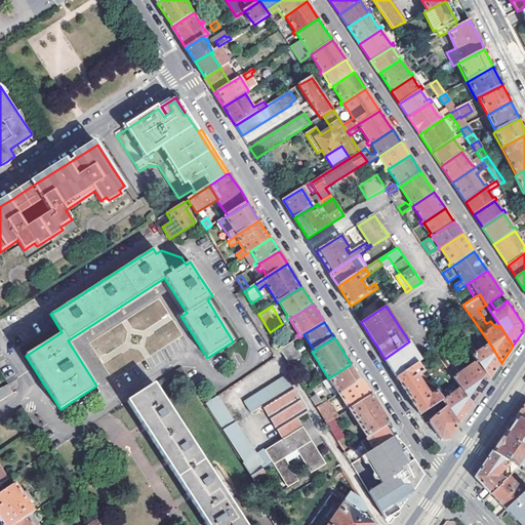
[(409,341),(385,359),(394,373),(397,378),(419,363),(422,361),(409,341)]
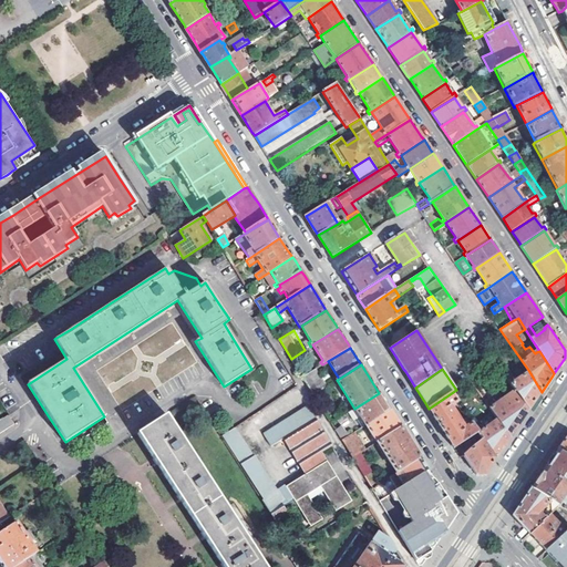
[(303,378),(313,394),(325,388),(315,370),(303,378)]
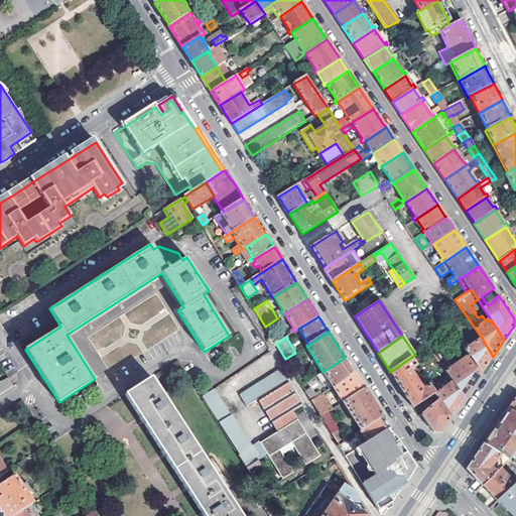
[(493,357),(481,337),(465,350),(469,355),(482,374),(484,370),(492,359),(493,357)]
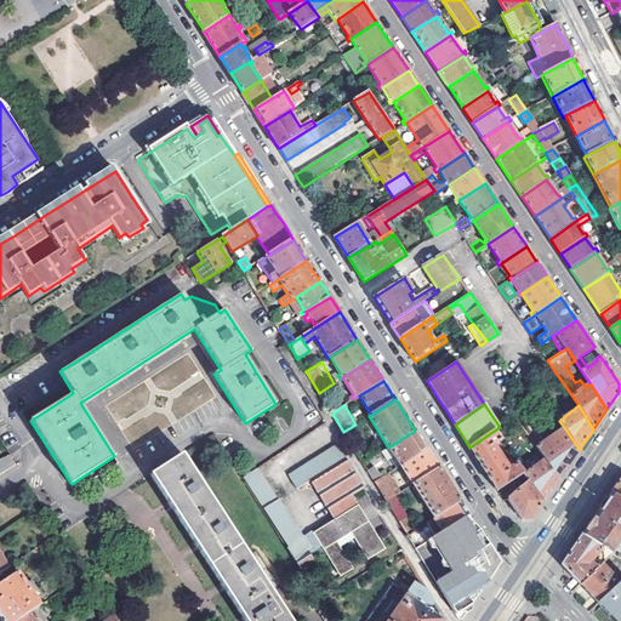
[(114,451),(126,445),(119,427),(107,433),(114,451)]
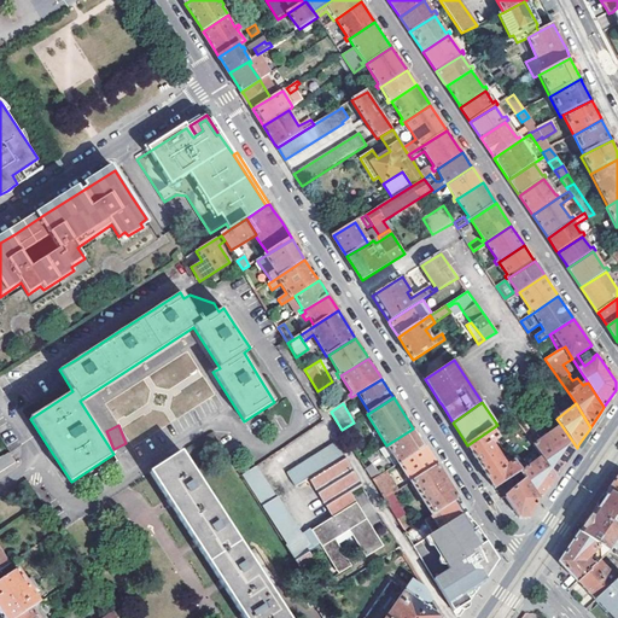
[(543,456),(557,476),(569,460),(577,448),(561,425),(535,444),(543,456)]
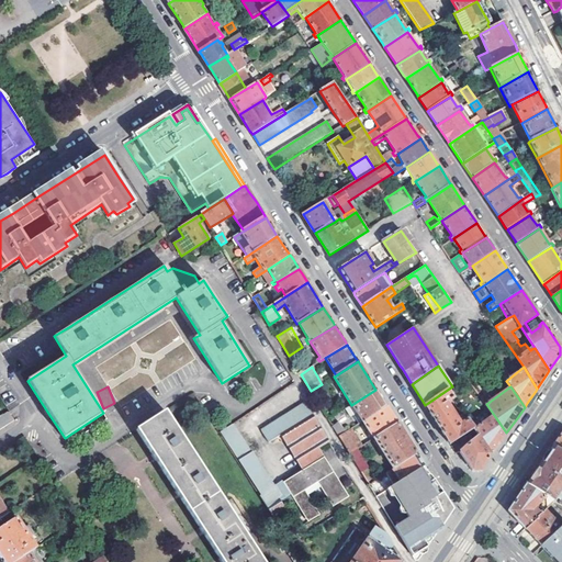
[(438,425),(450,446),(468,434),(474,428),(468,419),(460,424),(446,402),(453,396),(449,389),(425,405),(438,425)]
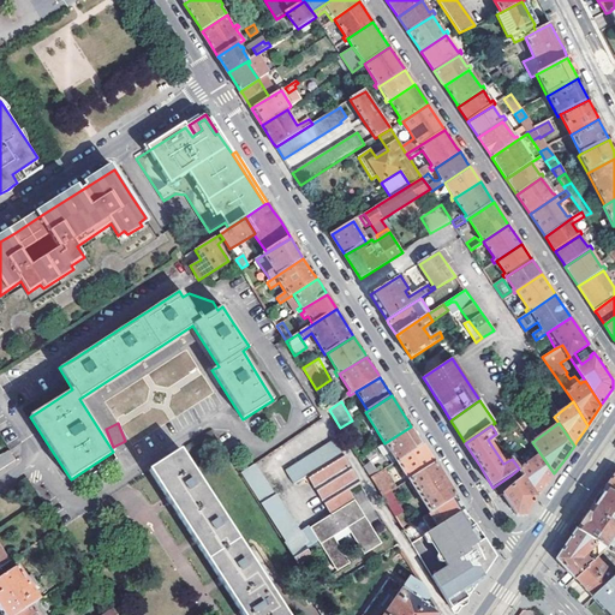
[(411,427),(384,443),(396,463),(424,446),(421,441),(411,427)]
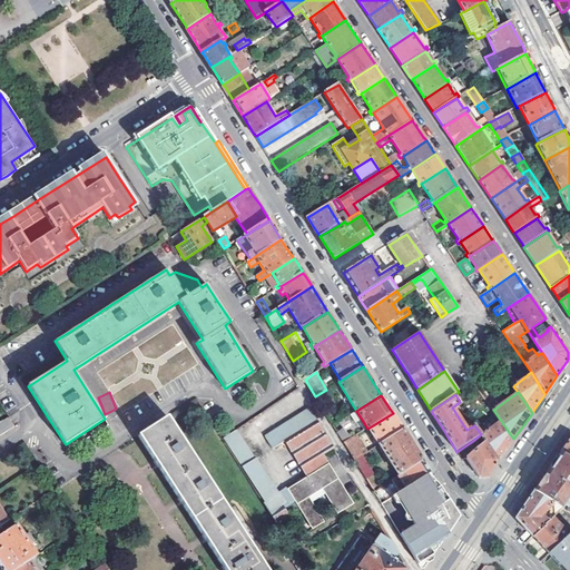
[(284,442),(305,478),(326,465),(322,457),(334,449),(310,410),(264,438),(272,450),(284,442)]
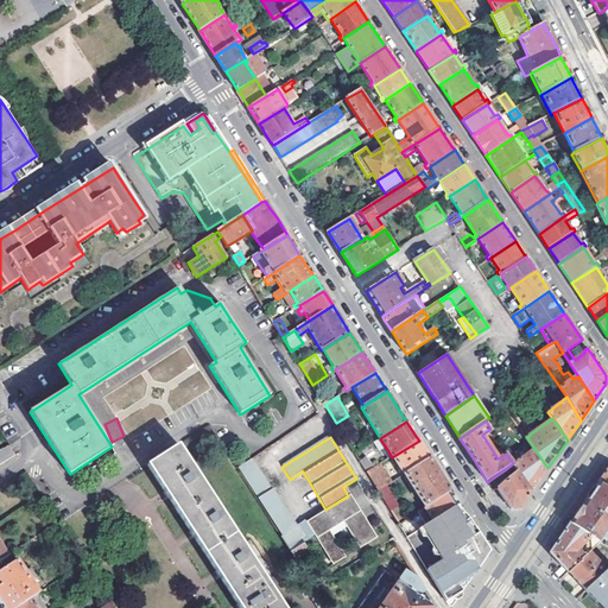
[(419,441),(392,457),(404,476),(406,475),(430,458),(428,454),(419,441)]
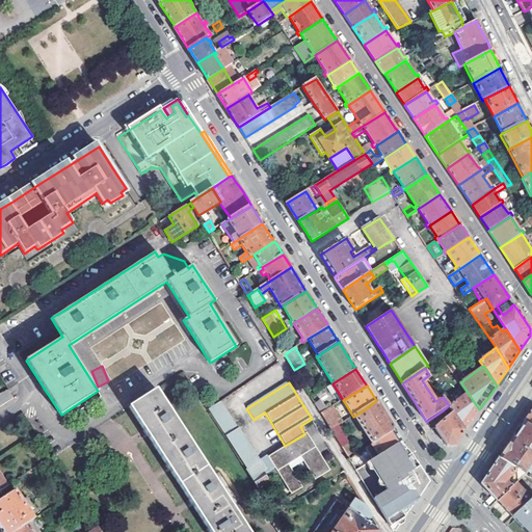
[(0,393),(0,406),(12,398),(6,390),(0,393)]
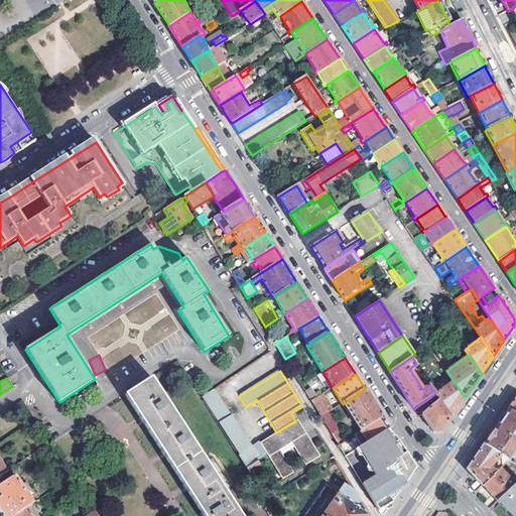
[(205,515),(204,515),(241,515),(154,378),(127,395),(142,419),(163,453),(185,487),(205,515)]
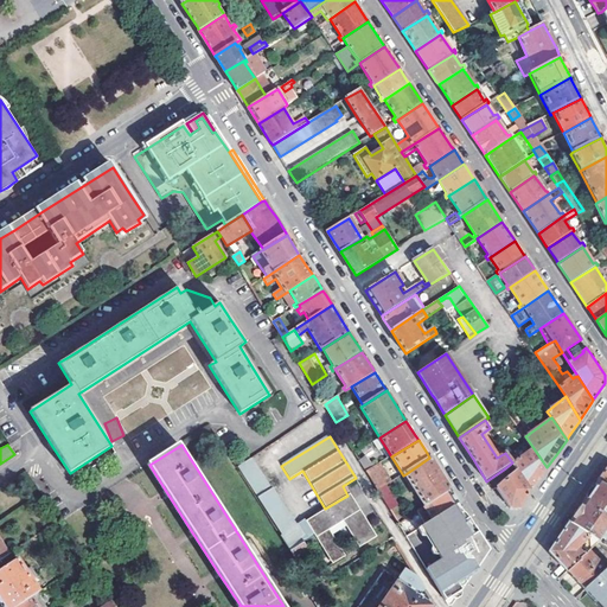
[(534,448),(512,462),(517,471),(531,491),(544,472),(547,467),(534,448)]
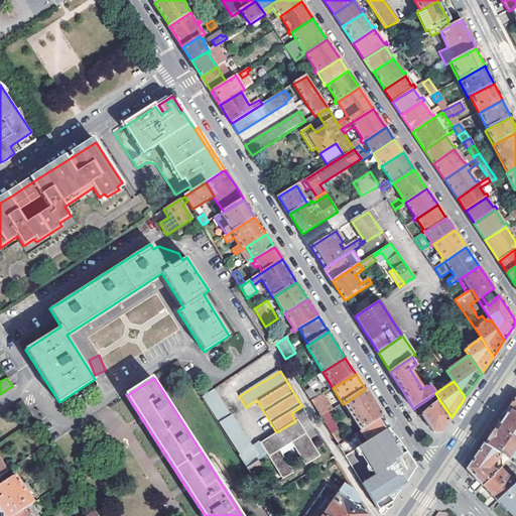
[(310,388),(305,391),(311,401),(317,398),(310,388)]
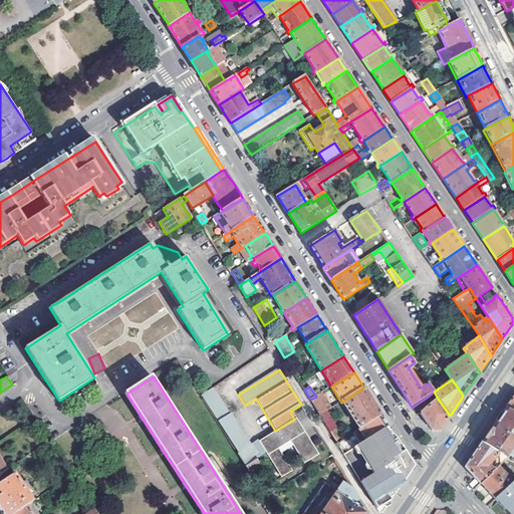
[(363,388),(343,402),(359,429),(381,416),(372,402),(363,388)]
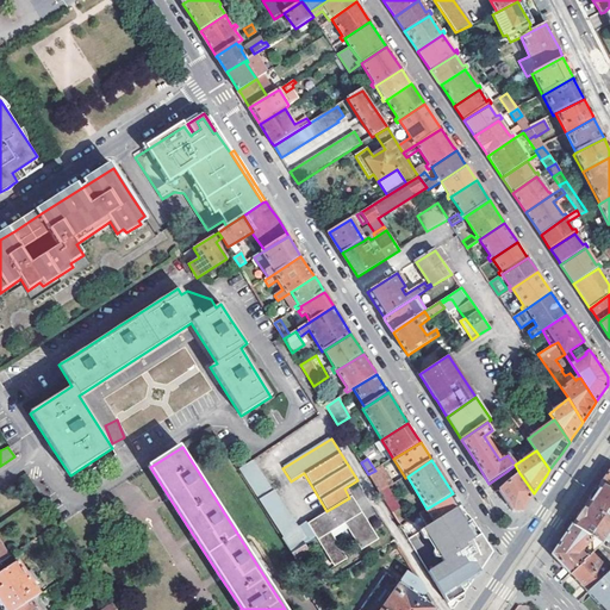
[(240,470),(299,565),(311,556),(304,545),(315,539),(306,524),(300,529),(291,528),(286,521),(288,520),(272,492),(271,493),(251,461),(240,470)]
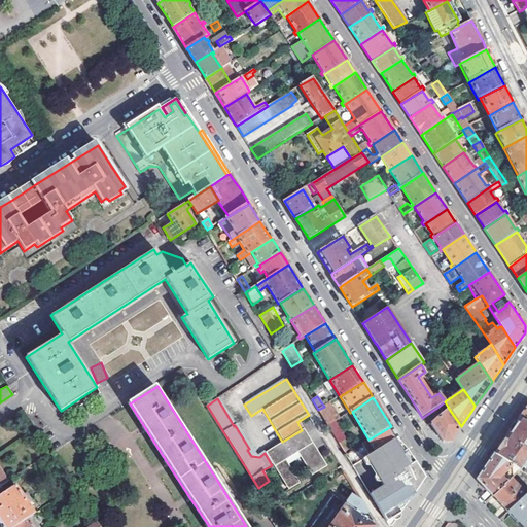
[(438,407),(444,414),(449,409),(445,401),(438,407)]
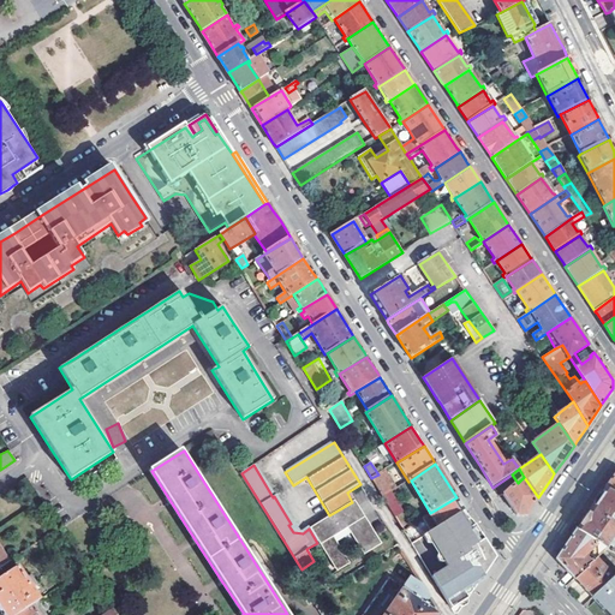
[(371,478),(383,497),(395,490),(384,471),(378,475),(371,478)]
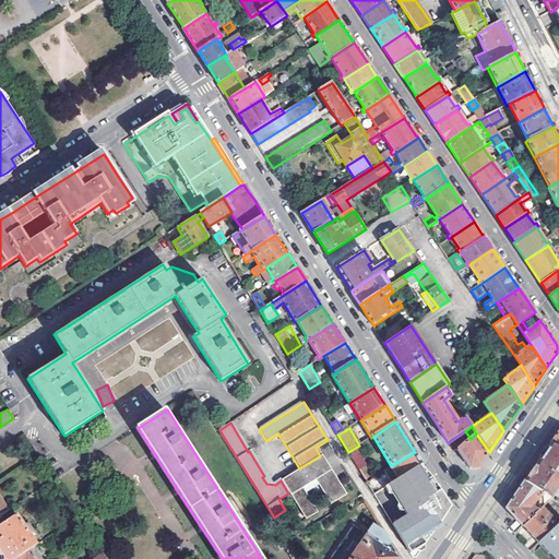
[(471,439),(458,451),(470,468),(474,468),(478,470),(487,455),(489,452),(476,433),(471,439)]
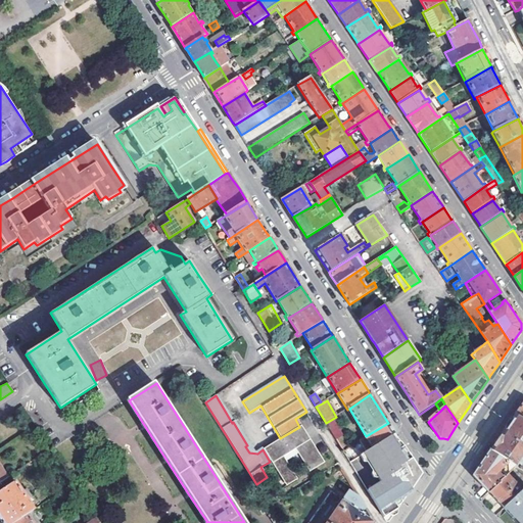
[(522,421),(515,416),(513,420),(506,430),(503,433),(522,446),(522,421)]
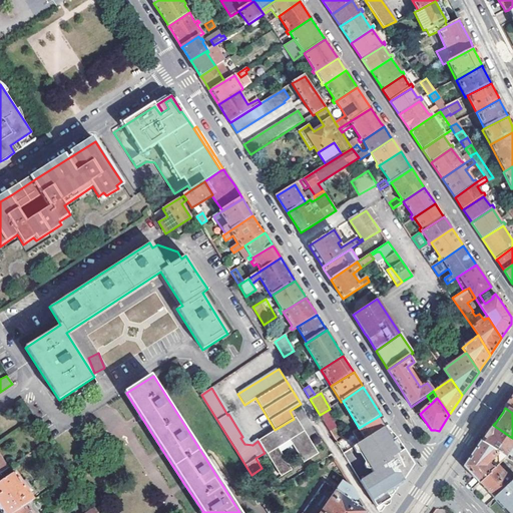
[(359,428),(353,432),(360,443),(388,425),(386,423),(381,415),(359,428)]
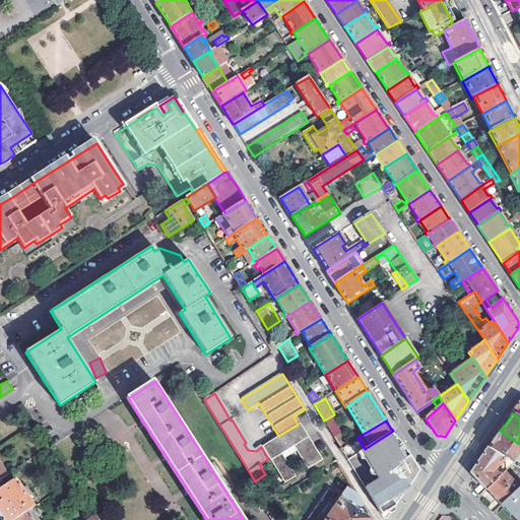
[(322,459),(298,425),(278,436),(261,447),(268,459),(279,477),(290,470),(280,454),(294,446),(308,468),(322,459)]
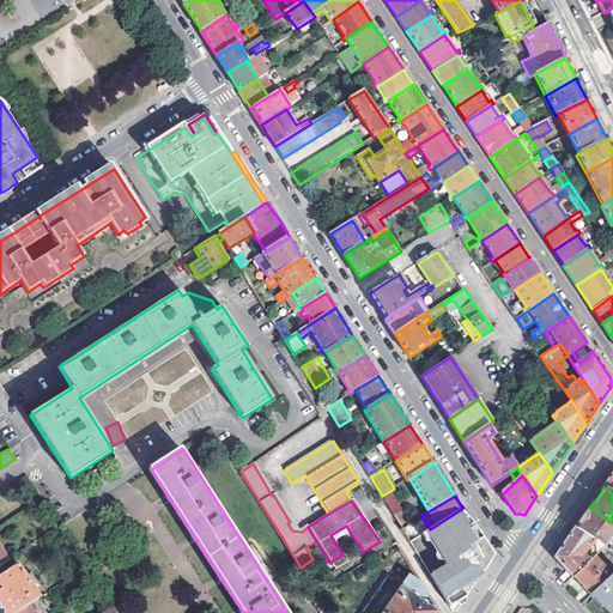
[(410,541),(450,606),(467,596),(465,594),(462,590),(471,586),(479,581),(495,558),(463,508),(430,529),(410,541)]
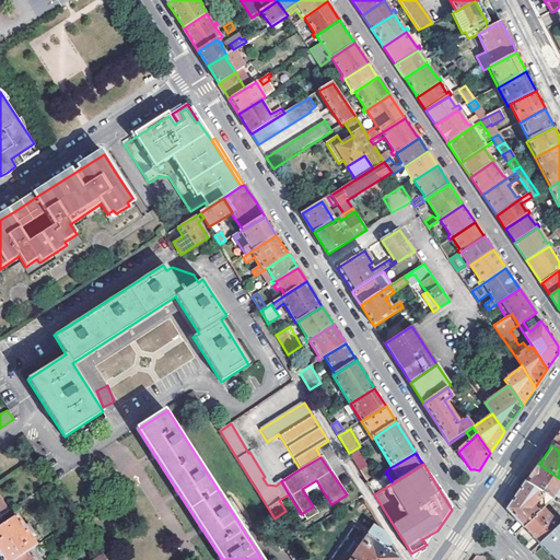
[(559,485),(559,478),(538,464),(529,478),(526,482),(550,499),(553,496),(558,498),(559,494),(559,489),(558,488),(559,485)]
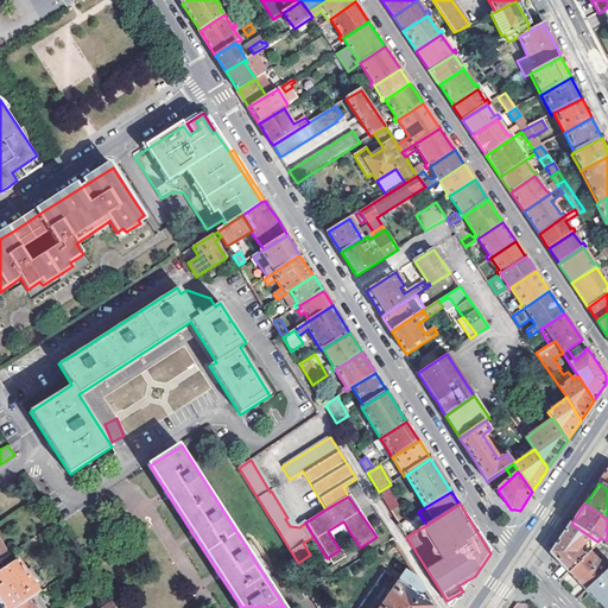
[(597,542),(571,524),(568,530),(553,551),(553,553),(553,556),(557,559),(569,572),(590,552),(600,544),(597,542)]
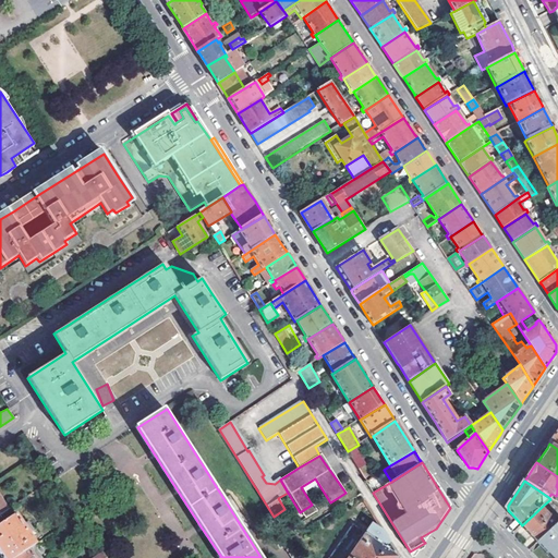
[(300,512),(304,519),(316,511),(312,505),(300,512)]
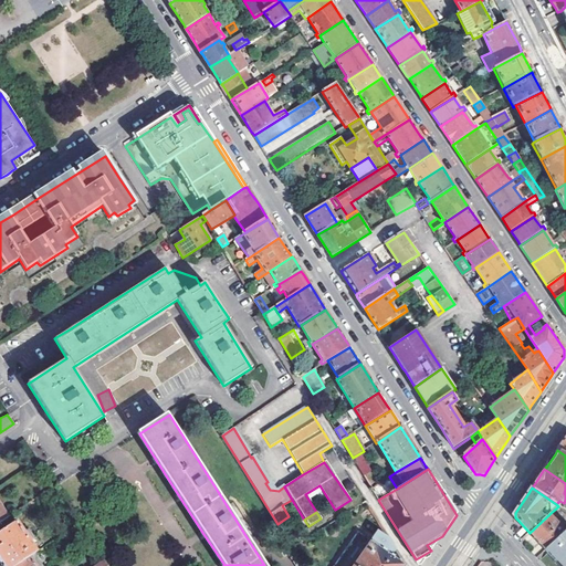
[(549,514),(530,533),(545,549),(565,531),(549,514)]
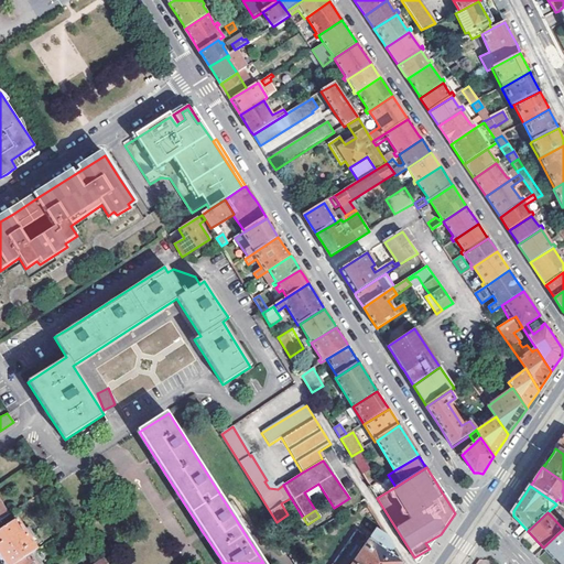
[(15,520),(0,529),(0,561),(1,563),(13,563),(29,554),(35,550),(15,520)]
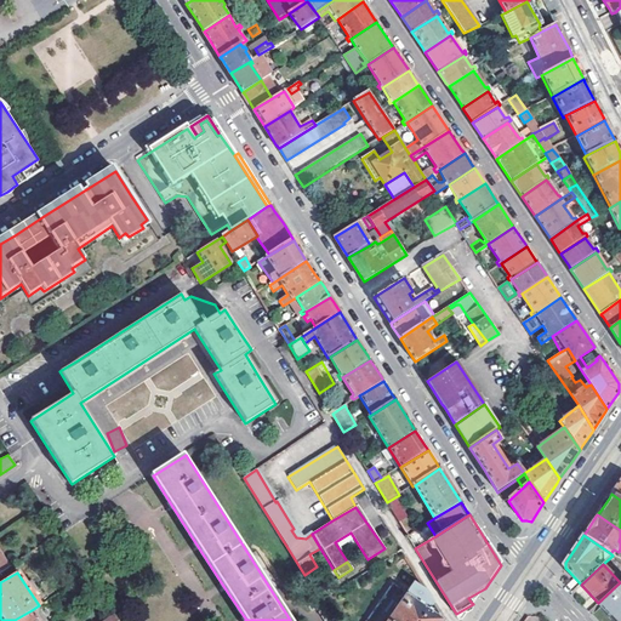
[(620,620),(620,581),(620,582),(598,603),(615,620),(620,620)]
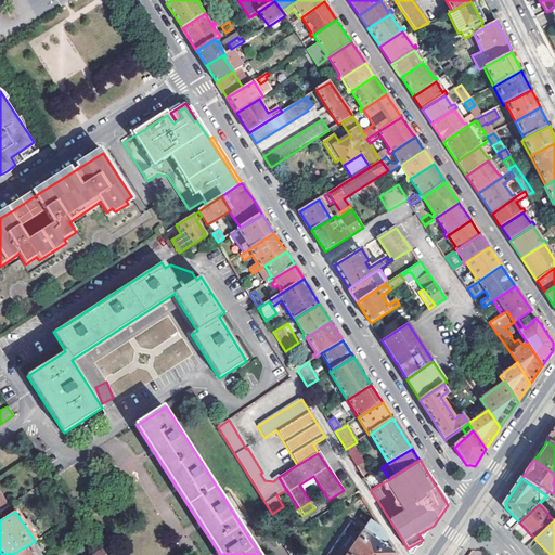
[(383,528),(370,521),(347,554),(398,554),(399,554),(384,545),(388,539),(383,528)]
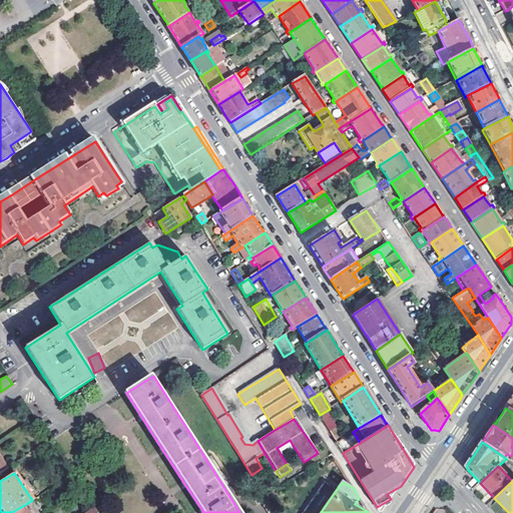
[(263,503),(268,512),(277,512),(269,499),(263,503)]
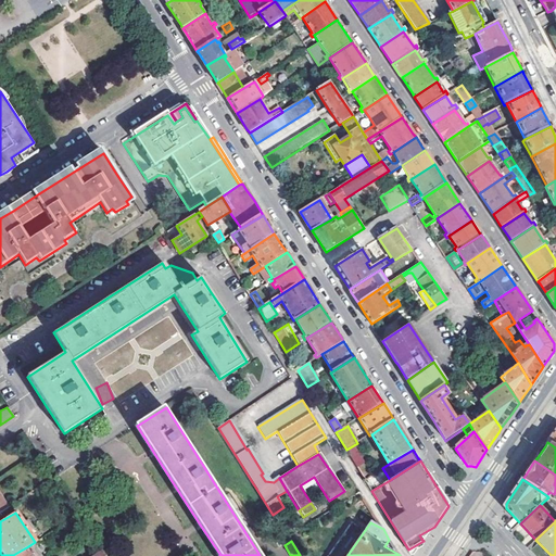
[(35,555),(28,546),(13,555),(35,555)]
